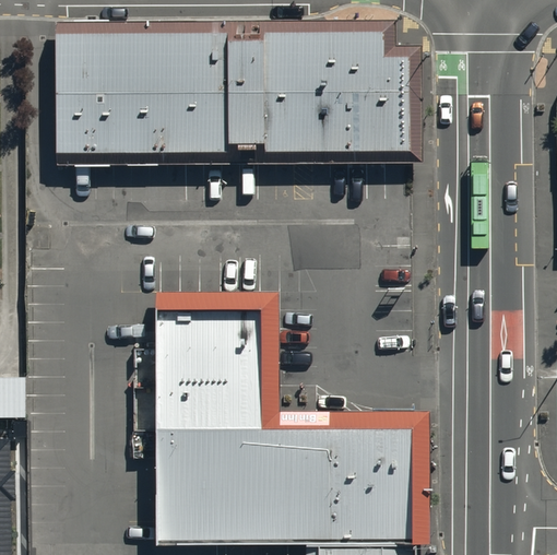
[(381,34),(56,34),(56,153),(407,151),(406,57),(381,57),(381,34)]
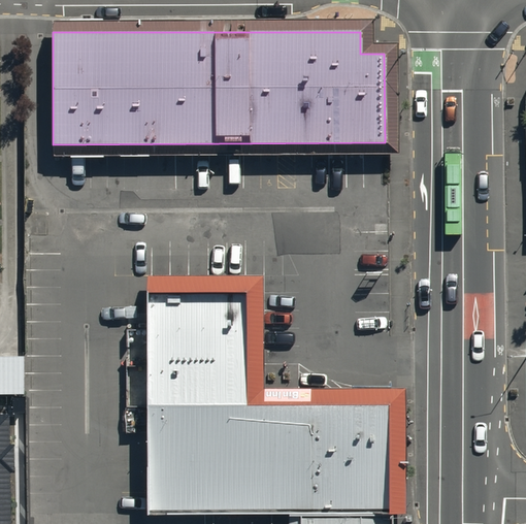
[(245,291),(146,291),(148,516),(209,515),(386,513),(385,404),(245,404),(245,291)]
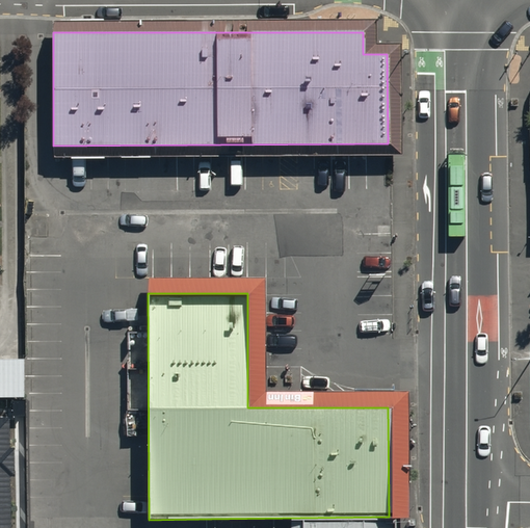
[(22,359),(0,358),(0,401),(22,401),(22,359)]
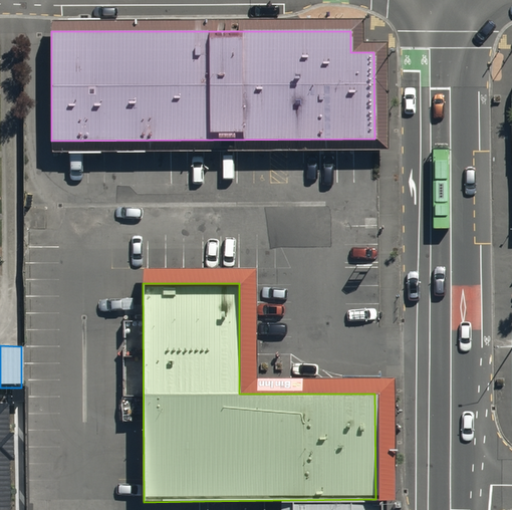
[(8,509),(7,407),(0,407),(0,509),(8,509)]
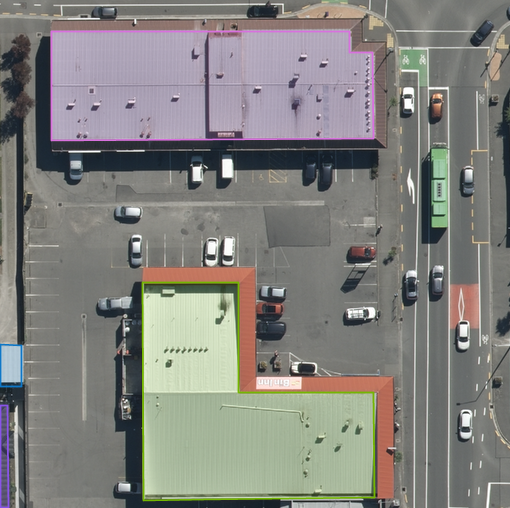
[(379,507),(379,499),(278,500),(278,507),(379,507)]
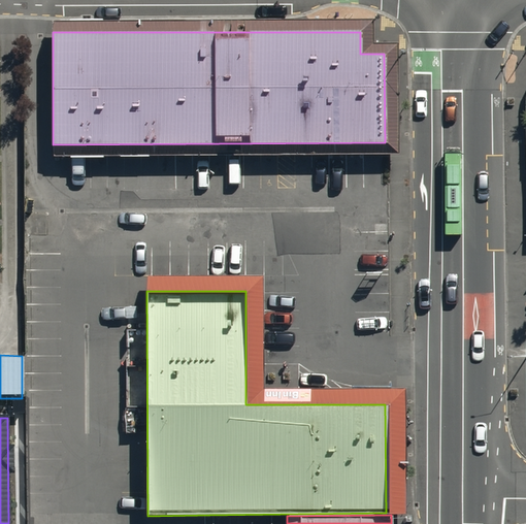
All buildings are outlined.
